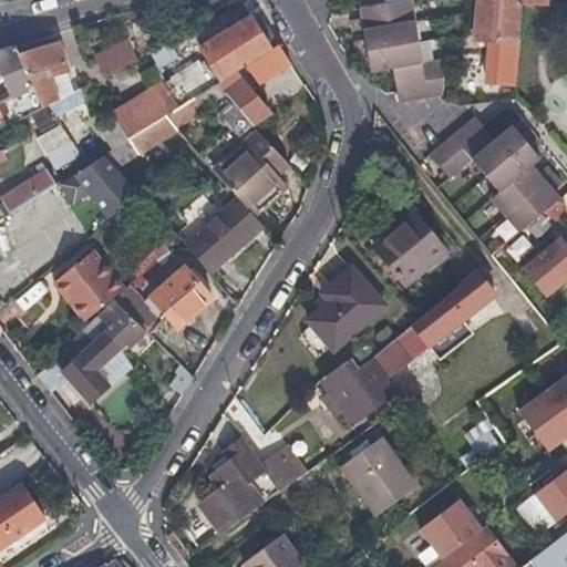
[(388,66),(391,81),(395,103),(443,94),(446,58),(422,62),(411,0),(391,0),(377,2),(359,6),(357,6),(358,14),(348,17),(350,27),(360,24),(362,35),(352,38),(357,61),(367,59),(369,71),(388,66)]
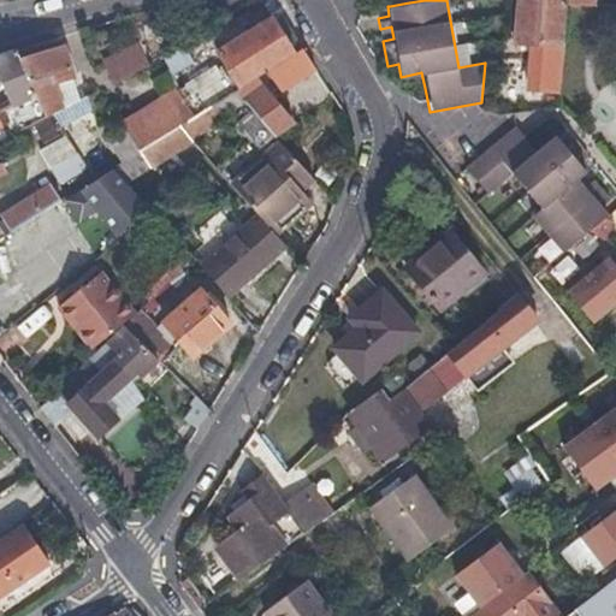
[(520,0),(519,41),(532,42),(531,89),(561,90),(564,43),(561,43),(562,0),(520,0)]
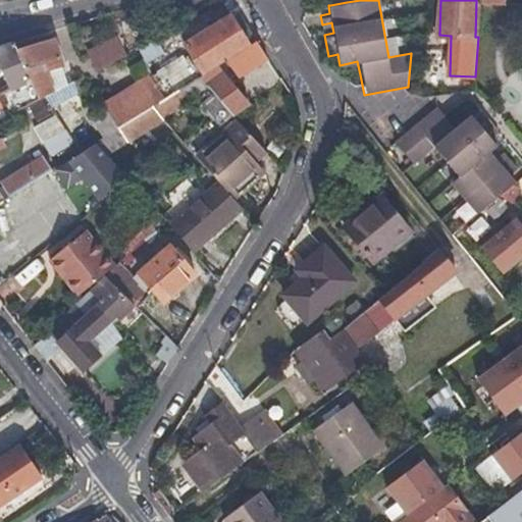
[(183,44),(203,73),(250,44),(230,12),(183,44)]
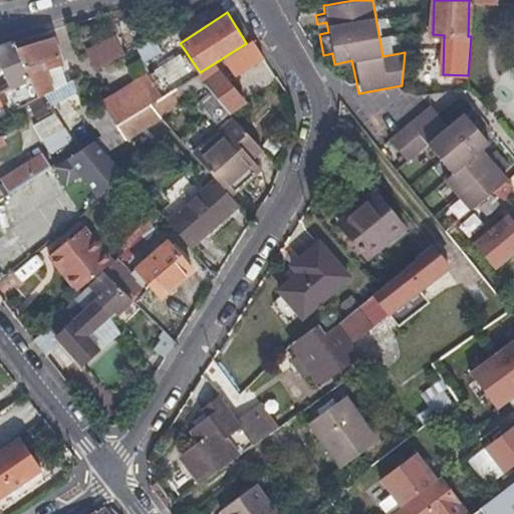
[(125,54),(121,45),(117,37),(90,51),(97,68),(125,54)]
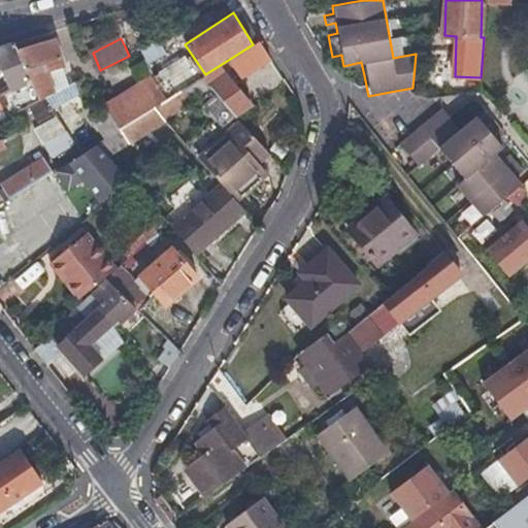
[(157,39),(138,50),(147,64),(165,54),(157,39)]
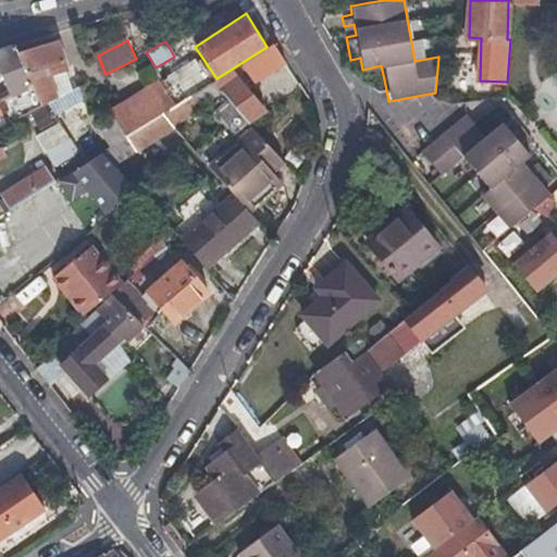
[(49,96),(56,93),(50,76),(56,73),(53,66),(62,63),(57,44),(45,48),(42,44),(15,50),(31,87),(39,108),(51,101),(49,96)]
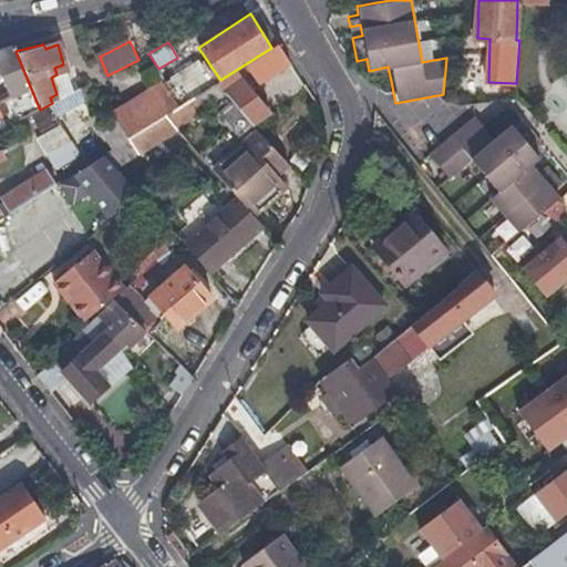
[(198,63),(197,62),(196,60),(161,82),(177,107),(216,83),(227,95),(253,125),(269,112),(247,86),(255,80),(257,83),(290,62),(278,44),(271,48),(220,80),(216,82),(202,61),(198,63)]
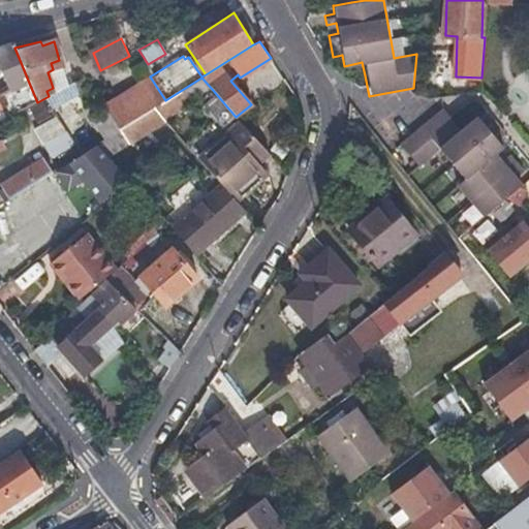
[(0,65),(10,90),(29,83),(14,48),(12,43),(0,48),(0,65)]
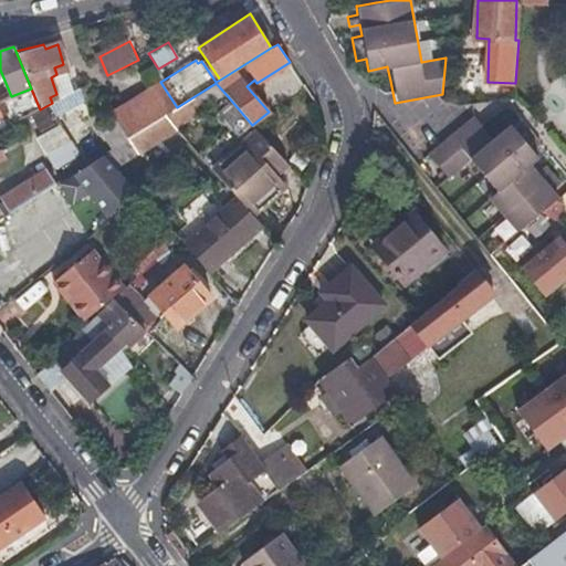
[(71,94),(63,64),(54,67),(56,74),(51,77),(56,94),(50,97),(52,103),(71,94)]
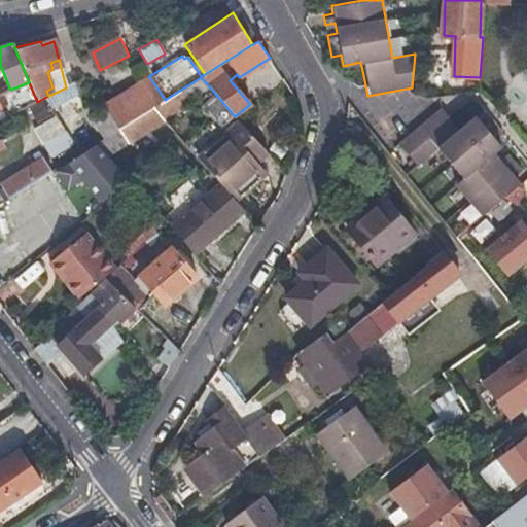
[(188,103),(211,89),(201,77),(165,100),(154,106),(166,118),(188,103)]
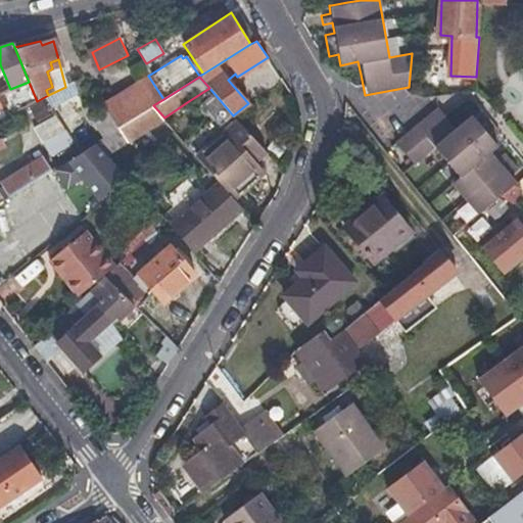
[(10,89),(19,110),(37,101),(29,82),(10,89)]
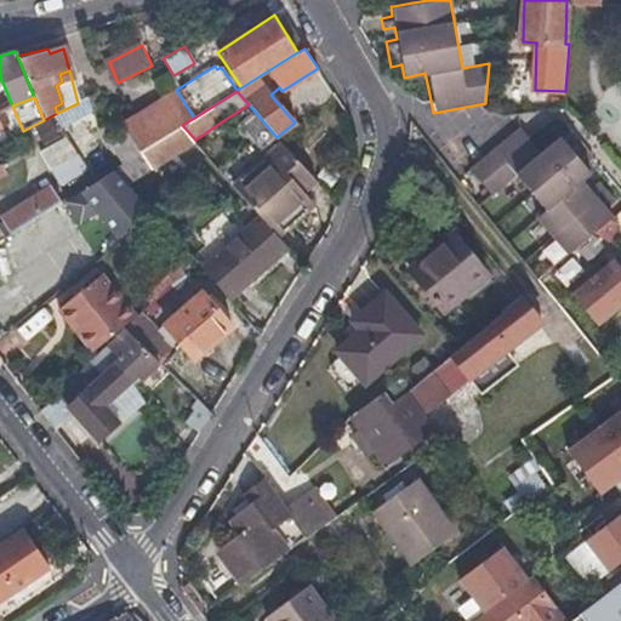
[(127,134),(140,152),(177,129),(165,110),(127,134)]
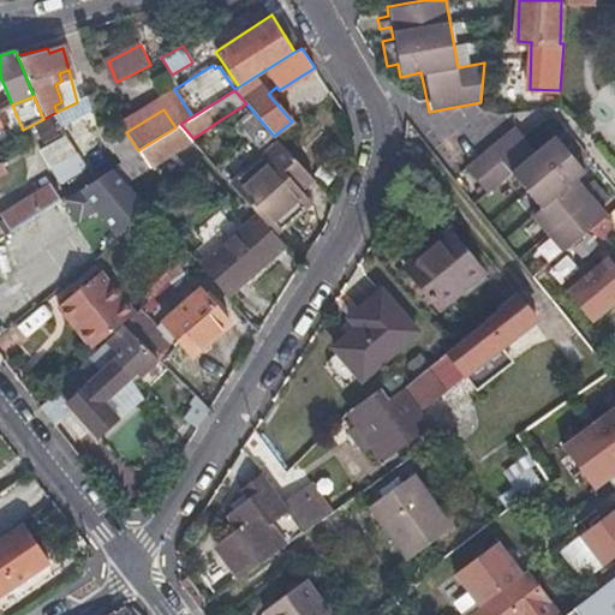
[(93,174),(101,169),(109,163),(79,117),(63,126),(93,174)]
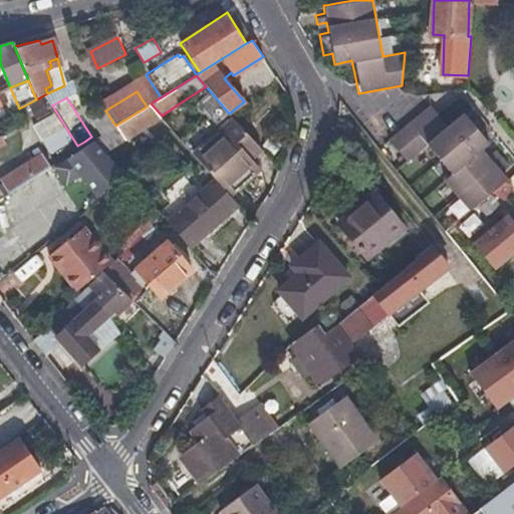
[(147,106),(115,125),(125,140),(163,116),(162,115),(151,103),(147,106)]
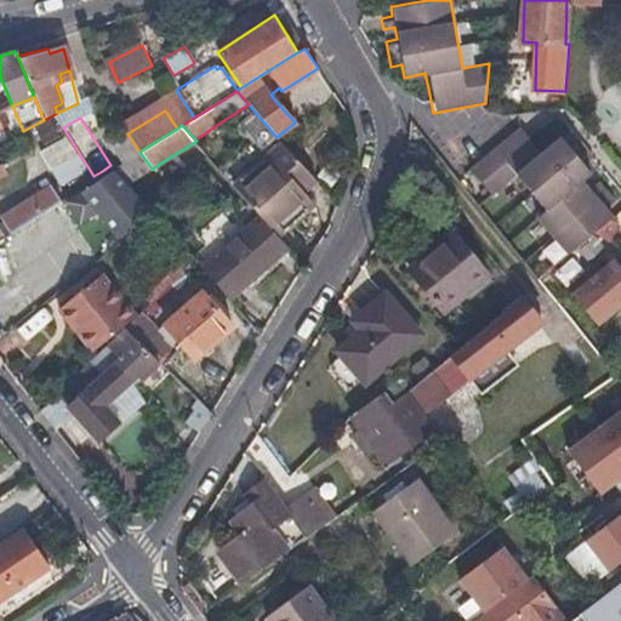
[(518,126),(466,169),(488,195),(513,175),(543,212),(537,216),(568,255),(597,231),(611,218),(614,216),(605,206),(614,198),(599,180),(580,194),(573,186),(582,178),(576,169),(593,155),(579,136),(568,144),(560,136),(540,153),(518,126)]
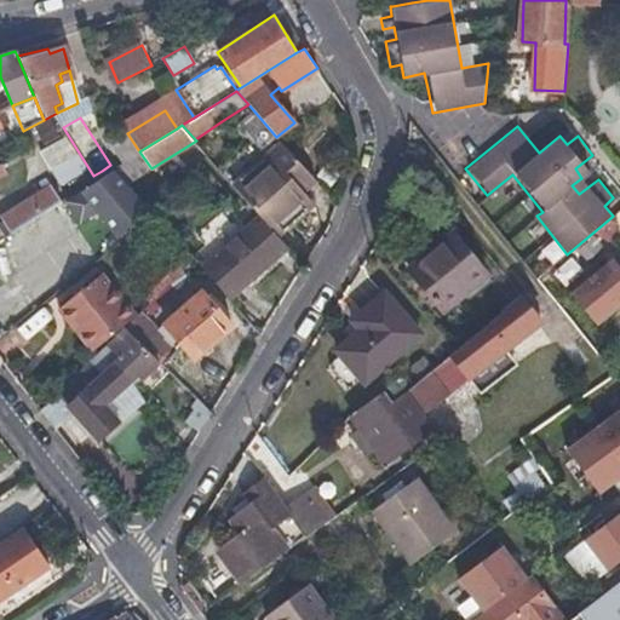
[(107,141),(120,164),(139,151),(127,133),(125,130),(107,141)]
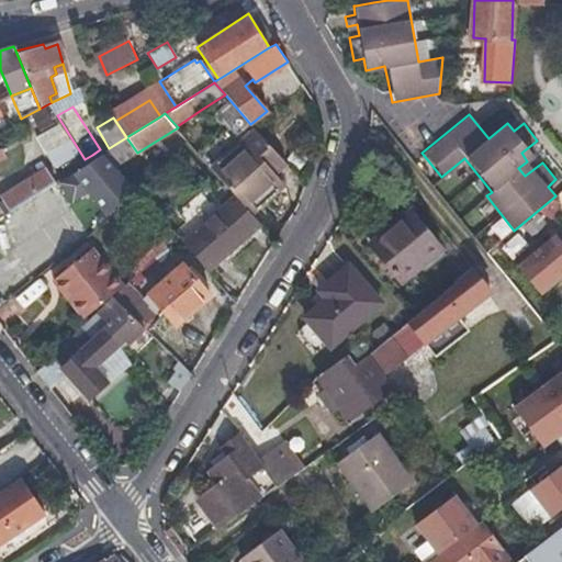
[(285,163),(255,130),(212,168),(237,198),(253,215),(283,184),(273,173),(285,163)]
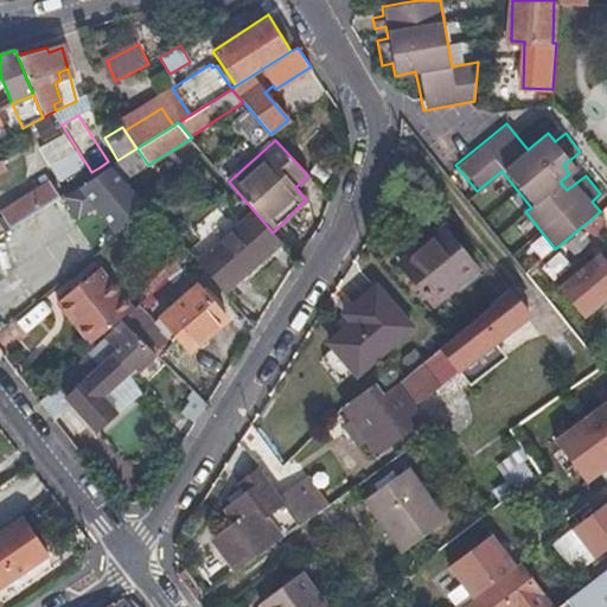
[(58,198),(52,190),(48,183),(0,212),(0,215),(8,229),(58,198)]
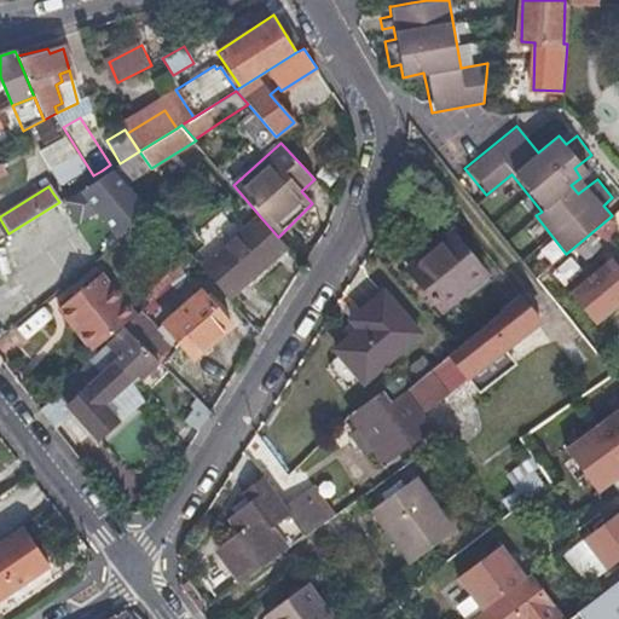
[(163,243),(173,236),(155,214),(131,233),(166,273),(179,262),(163,243)]
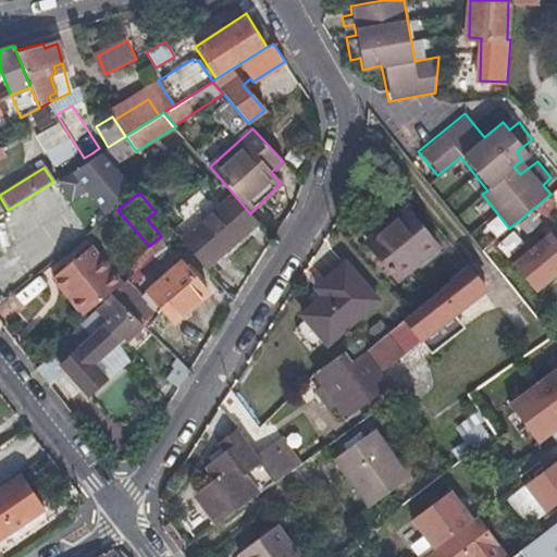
[(205,268),(232,245),(258,222),(250,213),(235,196),(182,242),(205,268)]
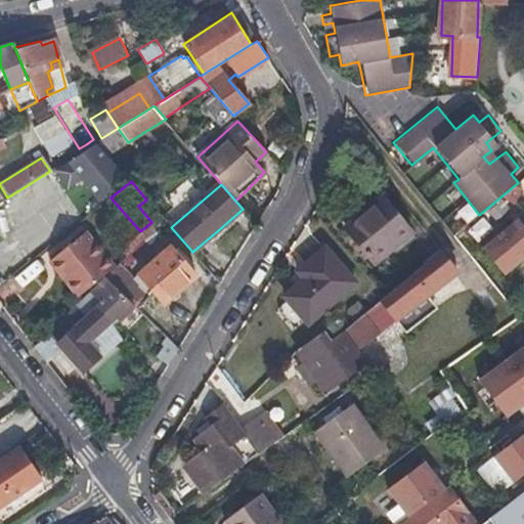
[(519,184),(516,184),(504,194),(515,203),(519,203),(519,184)]
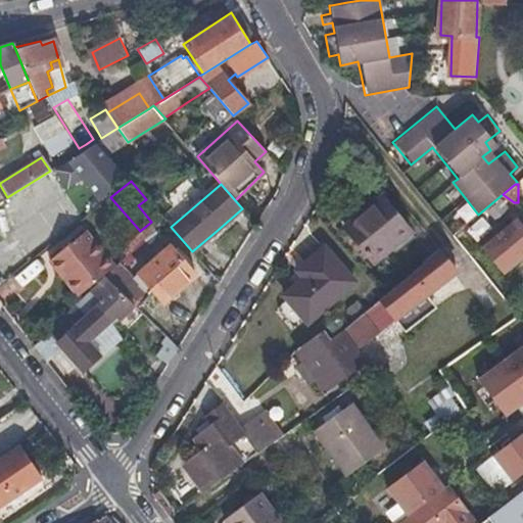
[(374,265),(392,249),(411,234),(382,196),(343,227),(374,265)]
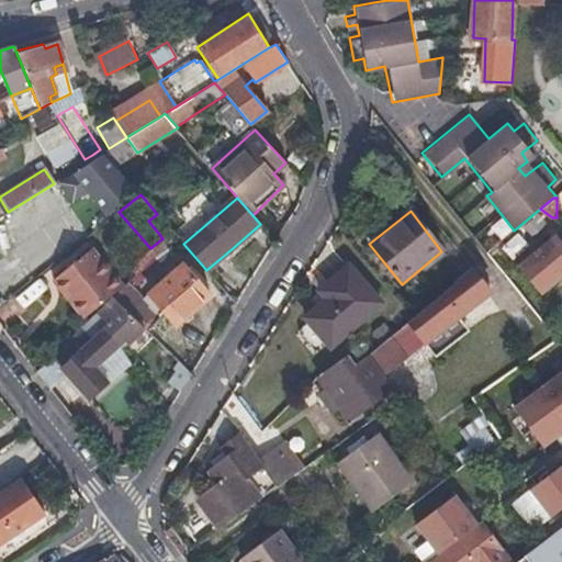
[(509,260),(528,249),(518,233),(499,244),(509,260)]
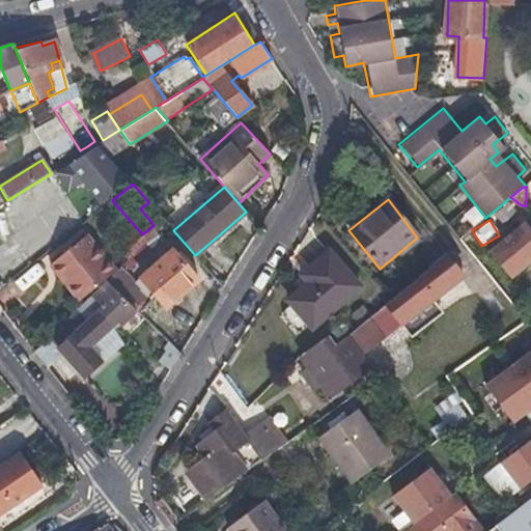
[(530,232),(523,223),(486,253),(509,280),(530,261),(530,232)]
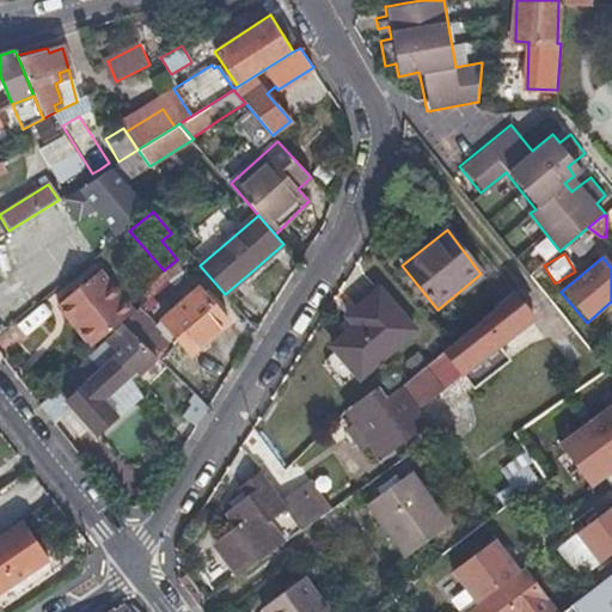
[(130,313),(115,294),(101,276),(60,307),(90,344),(130,313)]
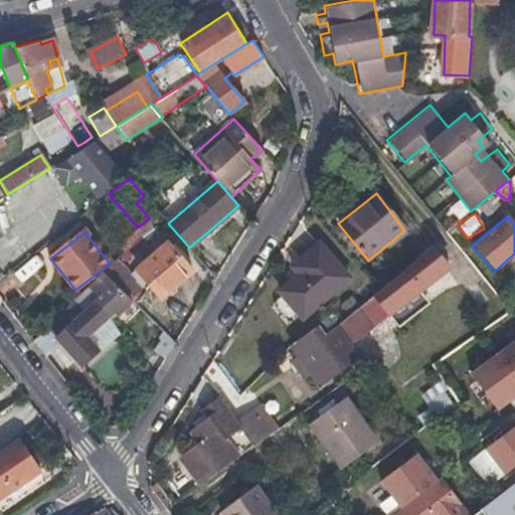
[(310,268),(296,280),(281,292),(285,297),(275,305),(290,323),(300,315),(303,319),(349,281),(320,243),(303,258),(310,268)]
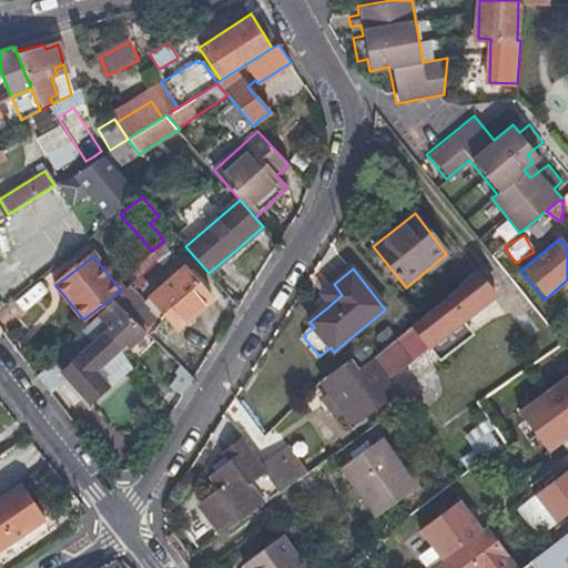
[(179,328),(195,315),(211,302),(184,270),(152,297),(179,328)]
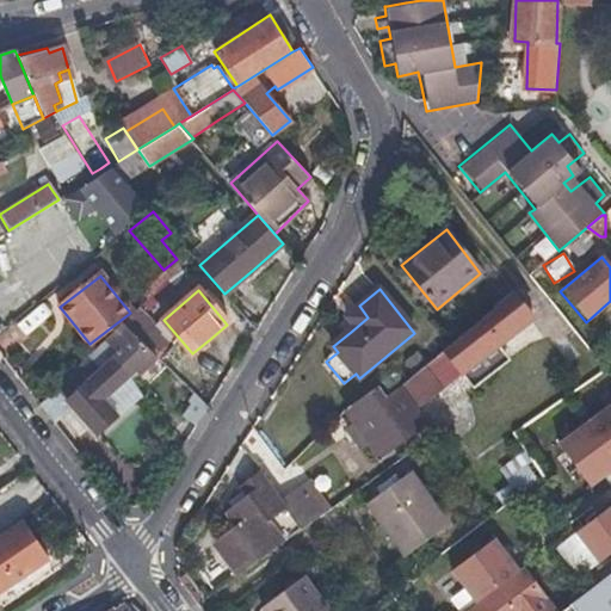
[(401,387),(408,395),(417,405),(494,339),(491,334),(523,308),(510,291),(494,306),(495,308),(401,387)]
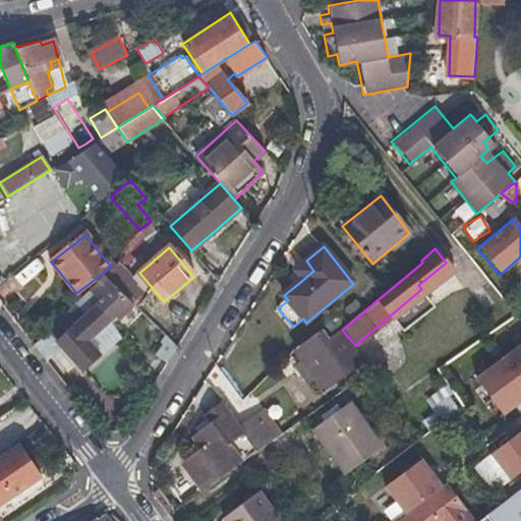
[(9,274),(14,281),(20,287),(43,270),(33,256),(9,274)]
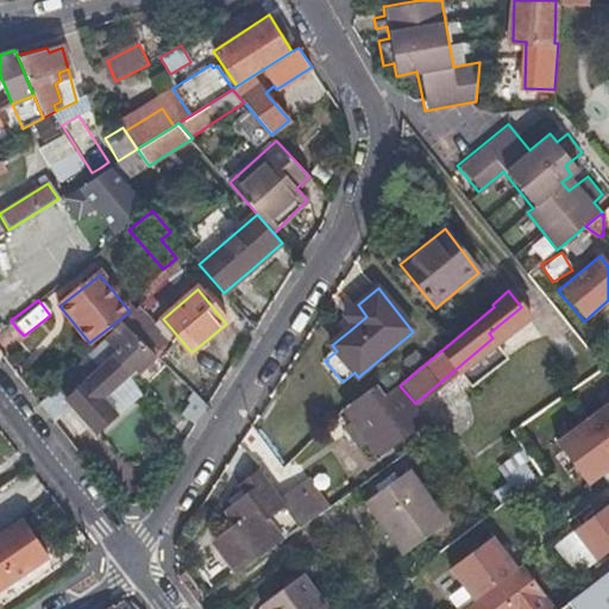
[(123,320),(156,352),(161,357),(174,343),(137,307),(123,320)]
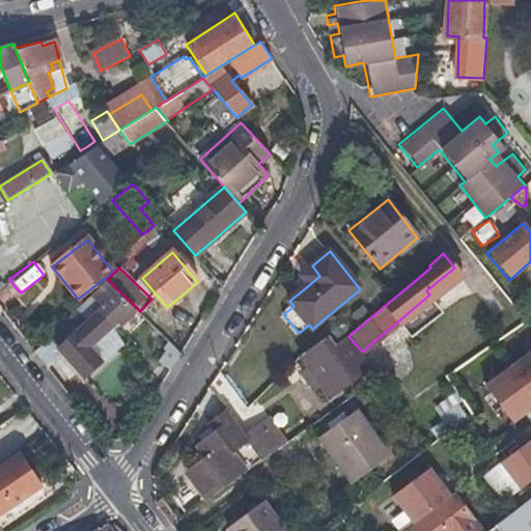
[(120,323),(136,307),(107,279),(52,332),(91,369),(107,354),(94,340),(116,318),(120,323)]
